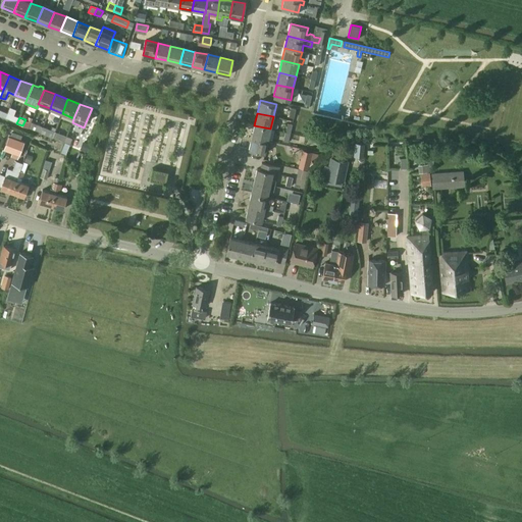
[(41,133),(43,126),(37,124),(35,129),(41,133)]
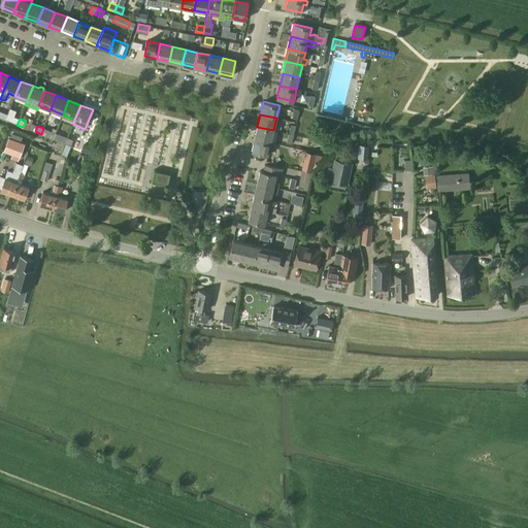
[(271,142),(273,130),(257,127),(254,138),(273,143),(271,142)]
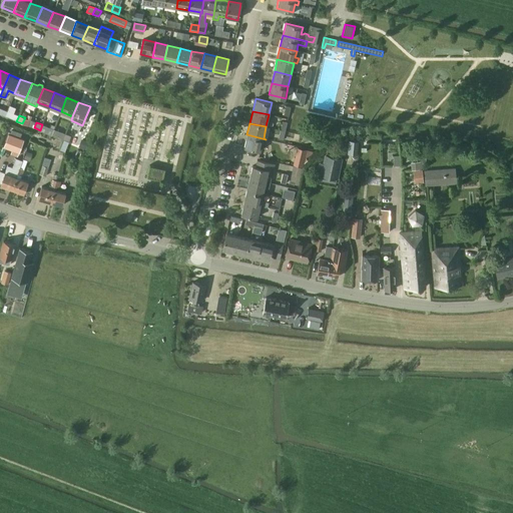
[(50,127),(42,124),(40,130),(51,135),(54,126),(51,125),(50,127)]
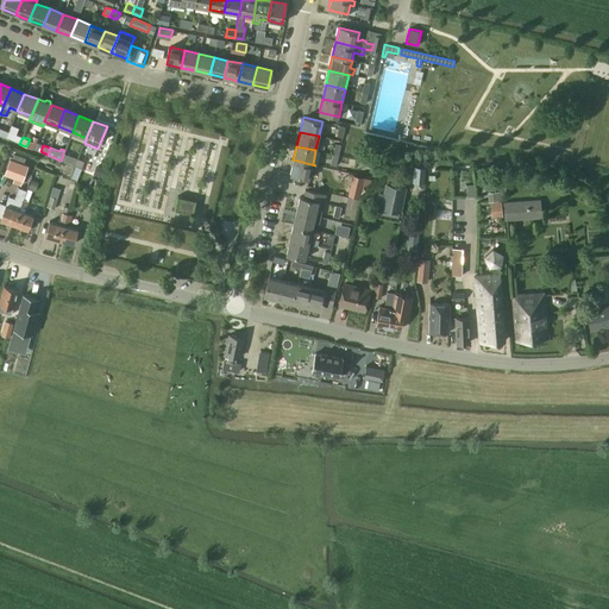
[(75,165),(77,158),(70,156),(68,163),(75,165)]
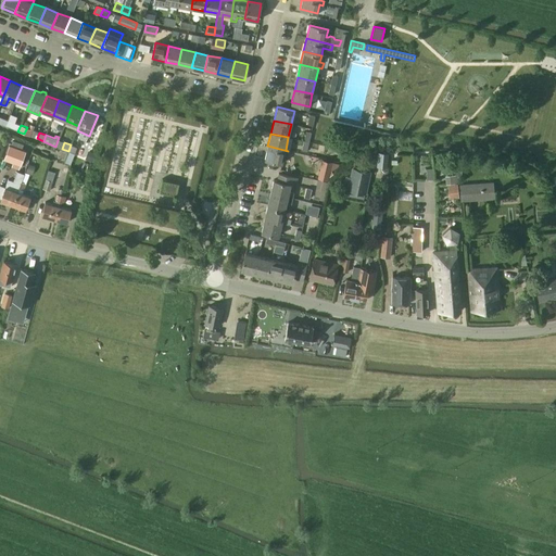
[(21,165),(26,151),(9,144),(3,160),(21,165)]
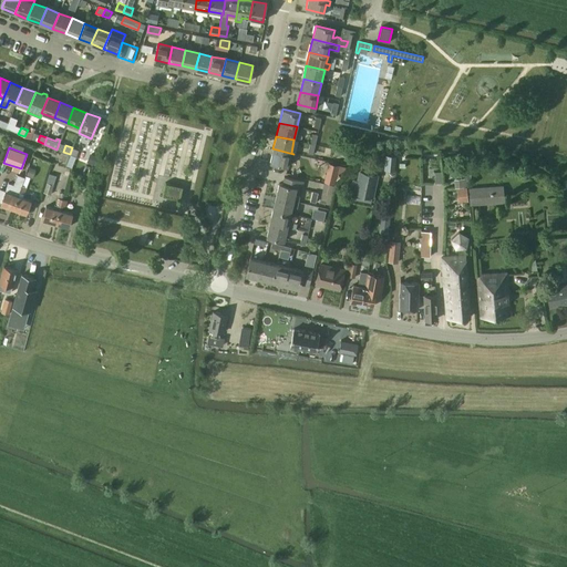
[(79,151),(72,147),(70,154),(75,157),(79,151)]
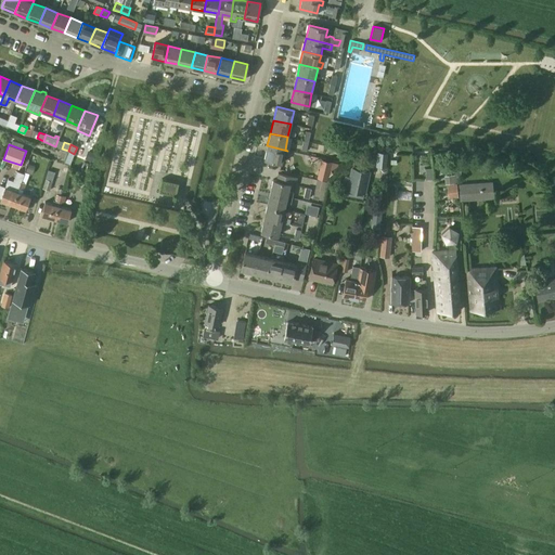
[(286,155),(287,151),(267,145),(265,159),(282,163),(283,155),(286,155)]
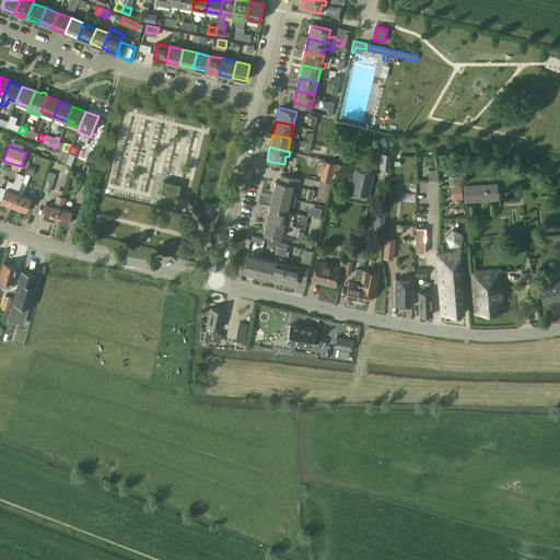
[(93,163),(96,154),(89,151),(85,160),(93,163)]
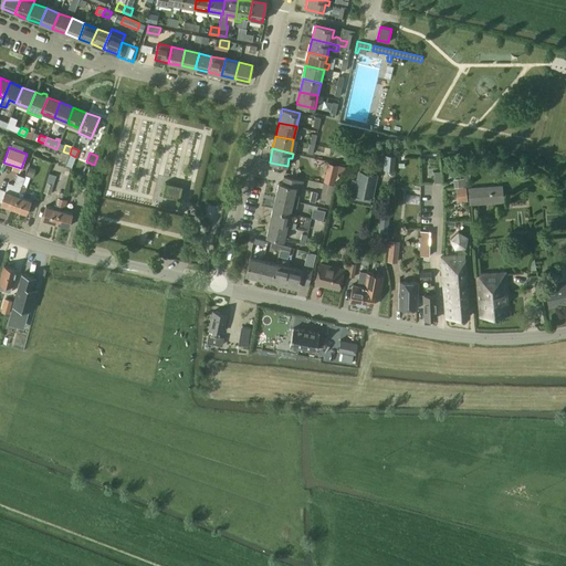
[(394,170),(396,155),(385,154),(384,169),(394,170)]
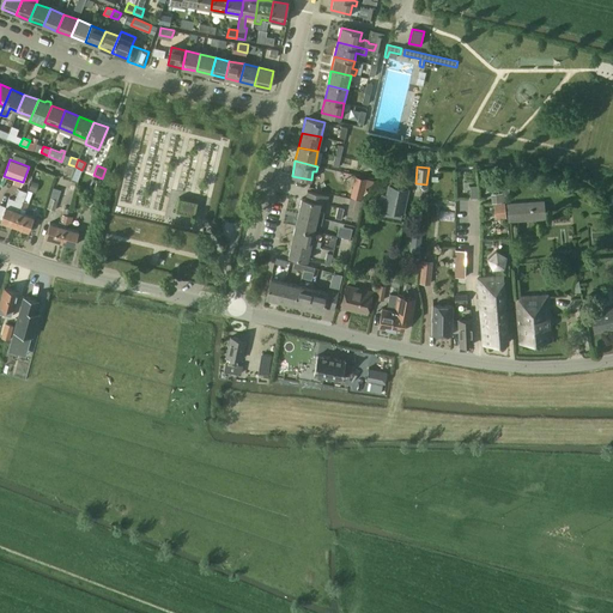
[(31,181),(29,190),(32,192),(36,193),(38,183),(31,181)]
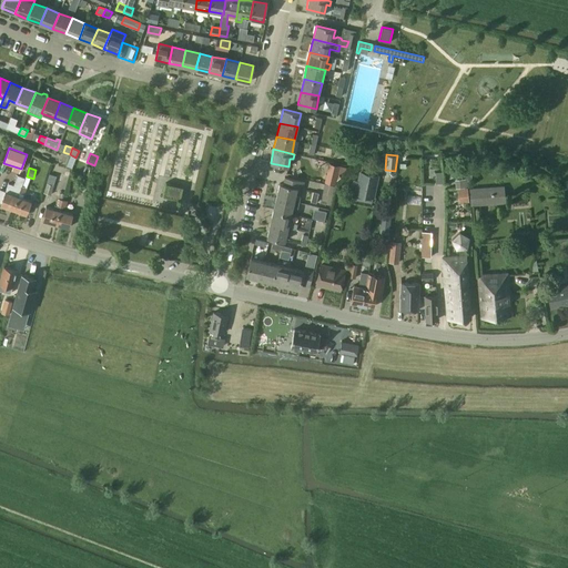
[(356,192),(373,195),(378,174),(361,171),(356,192)]
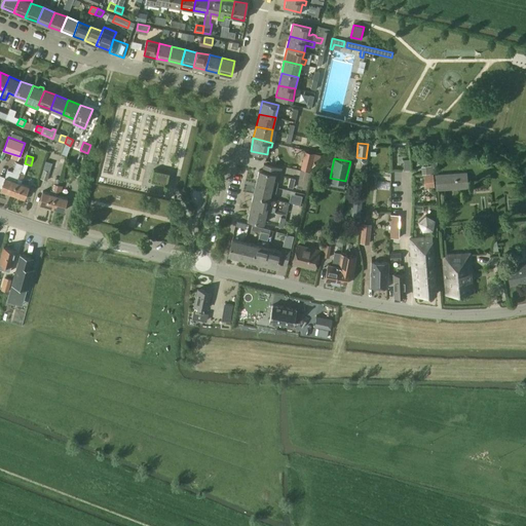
[(0,189),(12,194),(17,178),(21,172),(23,164),(16,161),(12,171),(7,170),(5,177),(0,175),(0,187),(1,187),(0,189)]
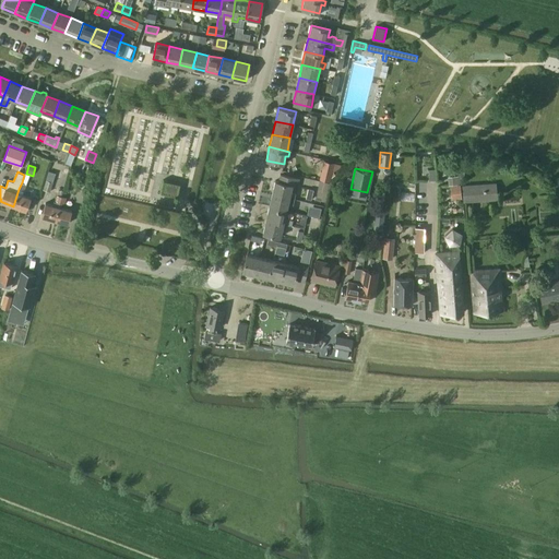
[(50,192),(56,174),(49,171),(43,189),(50,192)]
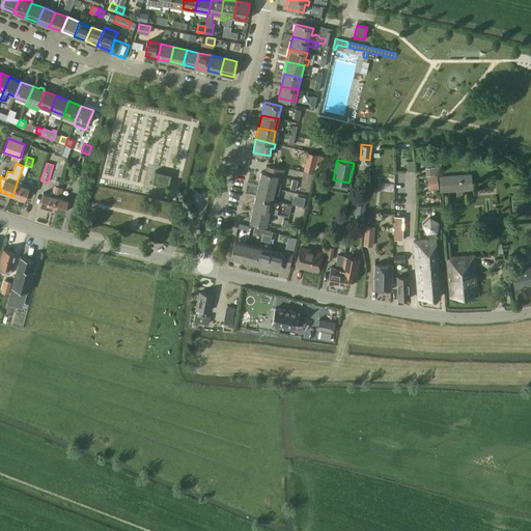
[(305,164),(304,171),(308,171),(312,172),(313,169),(314,165),(305,164)]
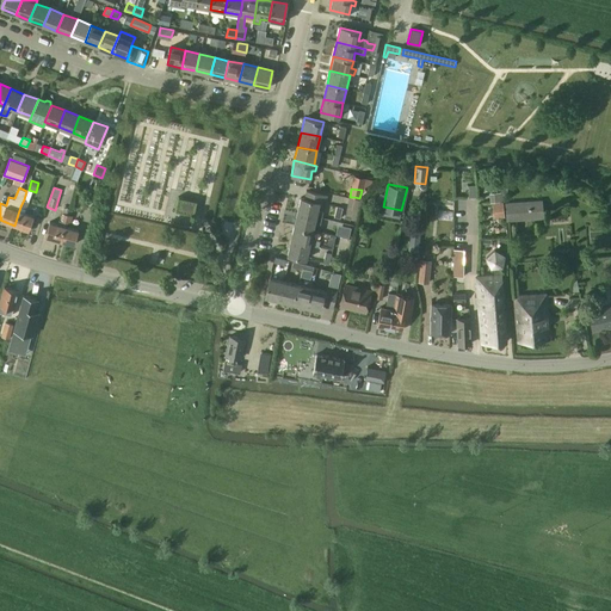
[(301,197),(297,213),(321,217),(322,211),(318,210),(320,203),(325,204),(327,196),(306,191),(304,198),(301,197)]
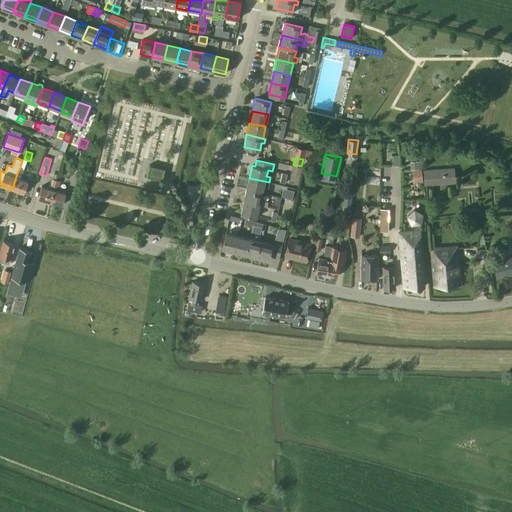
[(410,169),(421,168),(420,161),(409,162),(410,169)]
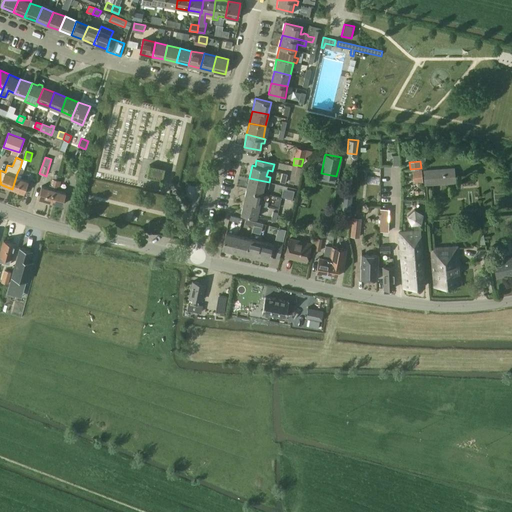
[(149,165),(147,176),(162,180),(164,169),(149,165)]
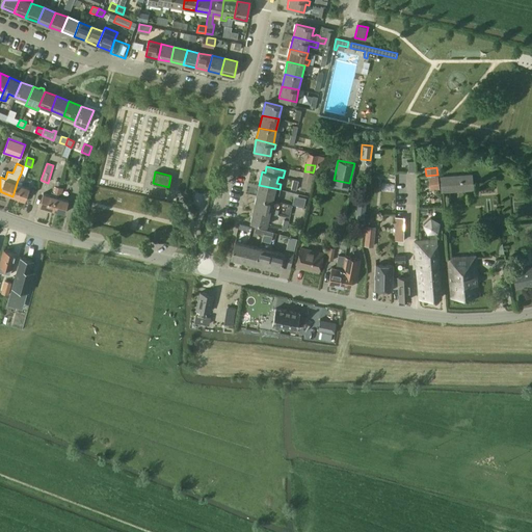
[(311,189),(313,176),(302,175),(300,187),(311,189)]
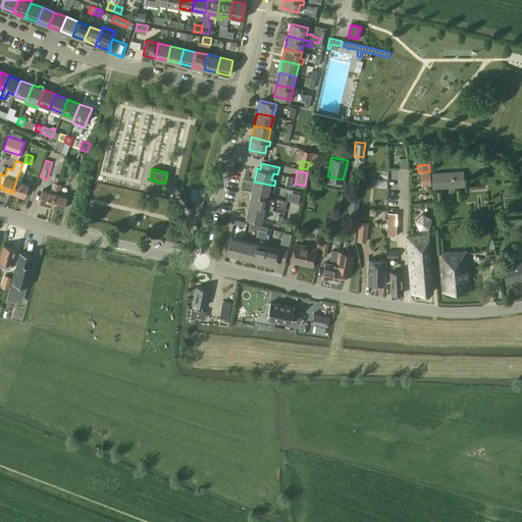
[(462,172),(433,174),(434,188),(463,187),(462,172)]
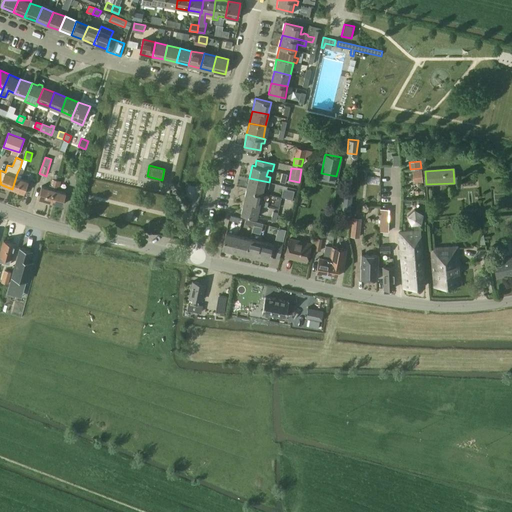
[(16,176),(12,189),(23,193),(28,181),(21,178),(16,176)]
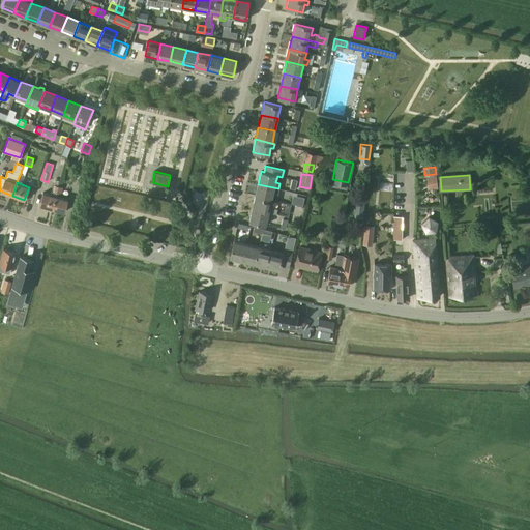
[(381,182),(381,192),(393,193),(393,183),(381,182)]
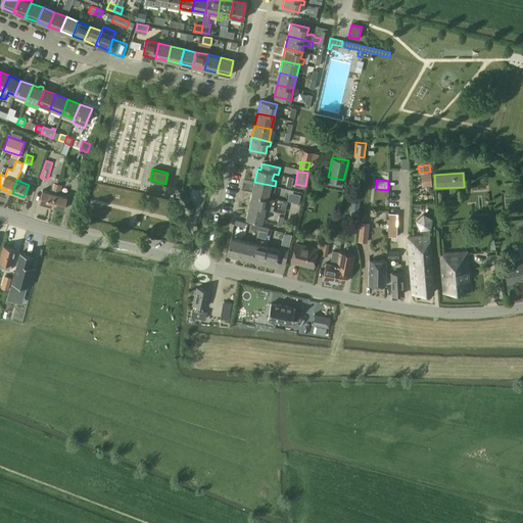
[(42,190),(39,202),(51,206),(54,193),(55,190),(57,184),(52,182),(50,192),(42,190)]
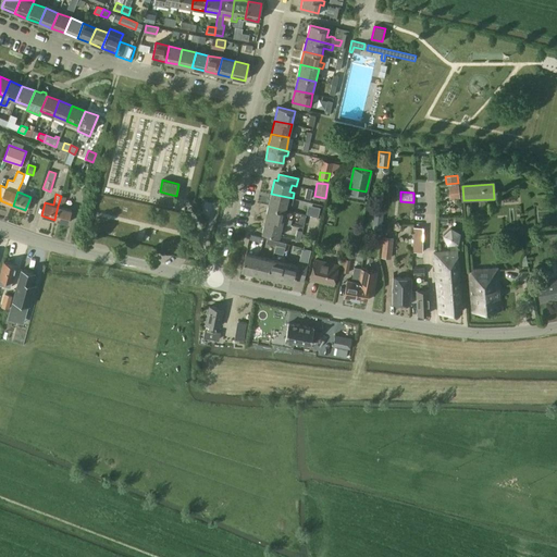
[(268,207),(285,210),(287,202),(292,203),(293,198),(271,194),(268,207)]
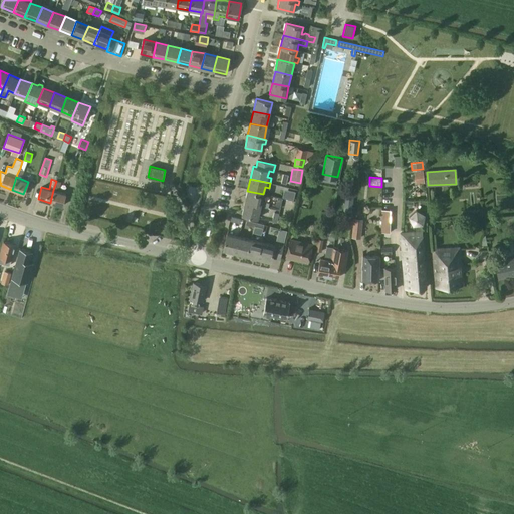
[(53,190),(50,203),(62,206),(66,194),(58,192),(53,190)]
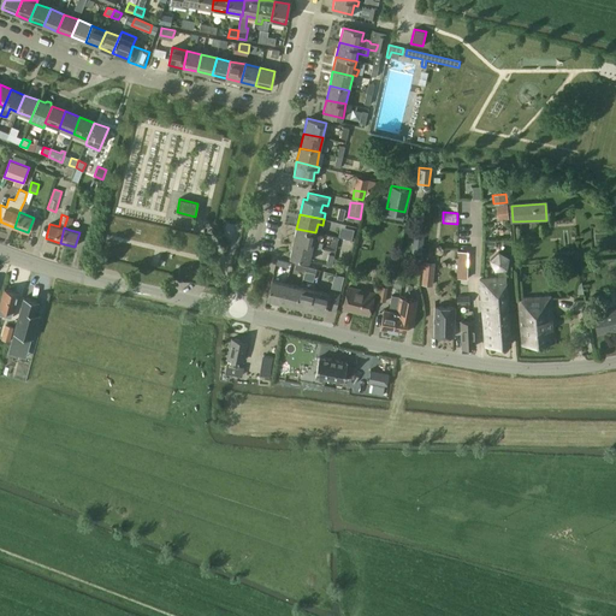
[(343,237),(351,238),(354,230),(345,227),(343,237)]
